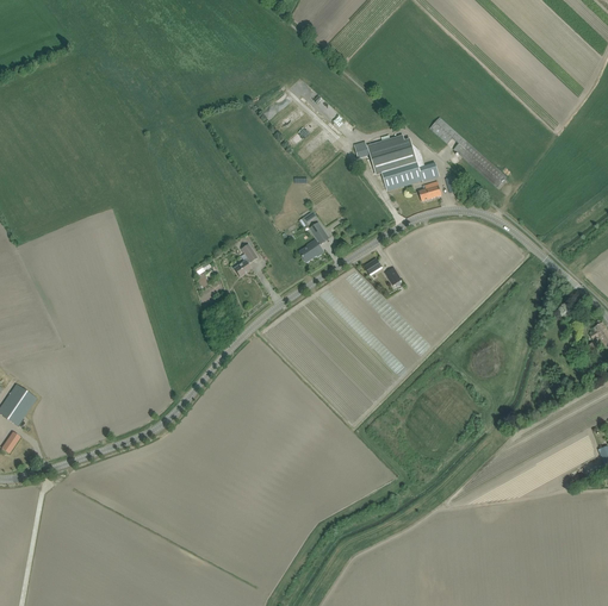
[(428,126),(445,141),(450,136),(457,141),(452,147),(495,185),(504,174),(438,116),(428,126)]
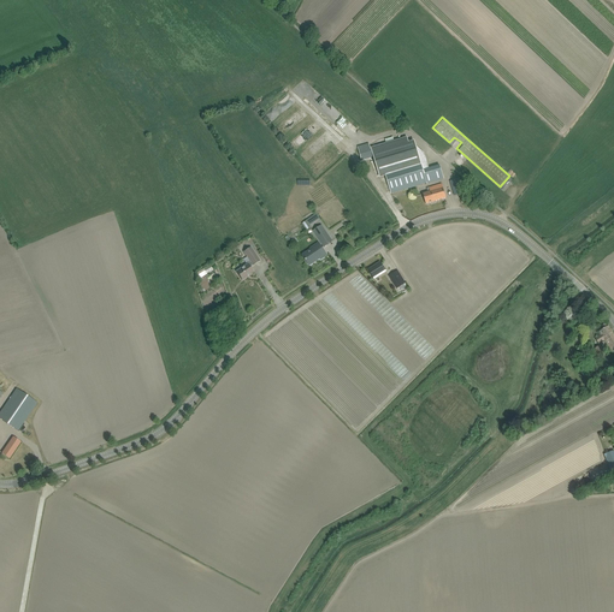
[(426,164),(423,150),(406,137),(405,134),(369,144),(366,140),(354,143),(359,156),(370,153),(377,173),(383,172),(389,190),(442,176),(437,161),(426,164)]
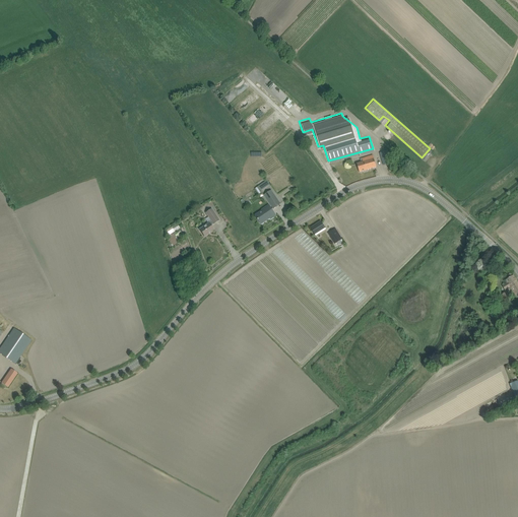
[(378,150),(381,163),(389,159),(385,148),(378,150)]
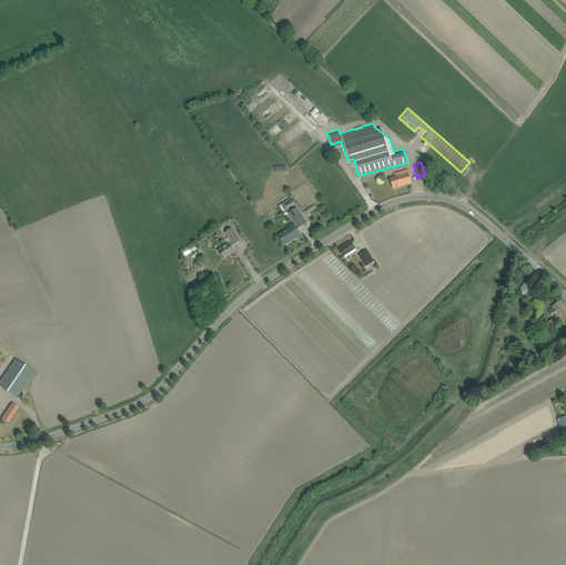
[(405,167),(393,170),(391,171),(392,174),(387,175),(391,185),(410,180),(405,167)]
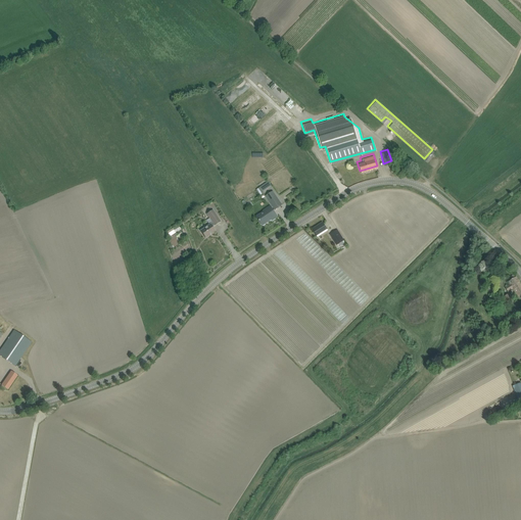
[(262,190),(261,189),(270,183),(267,179),(257,185),(254,187),(257,192),(262,190)]
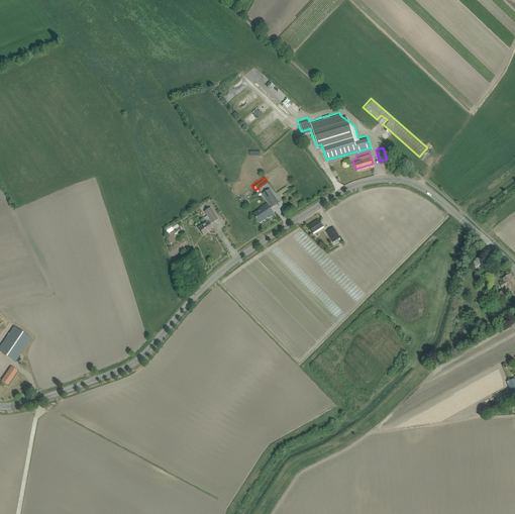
[(268,187),(268,186),(261,191),(270,205),(277,200),(274,196),(268,187)]
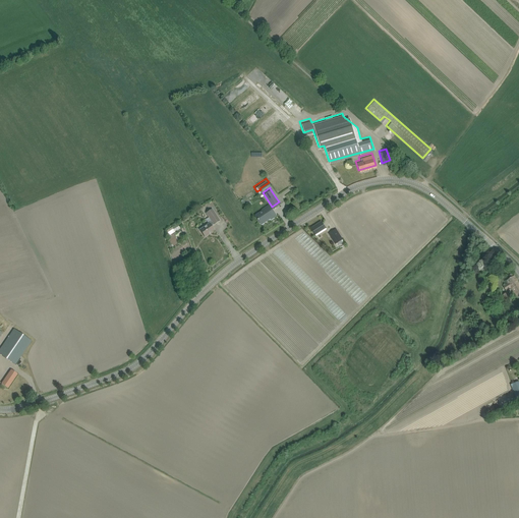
[(275,213),(269,205),(268,203),(261,208),(261,209),(253,213),(256,218),(260,222),(269,216),(269,217),(275,213)]
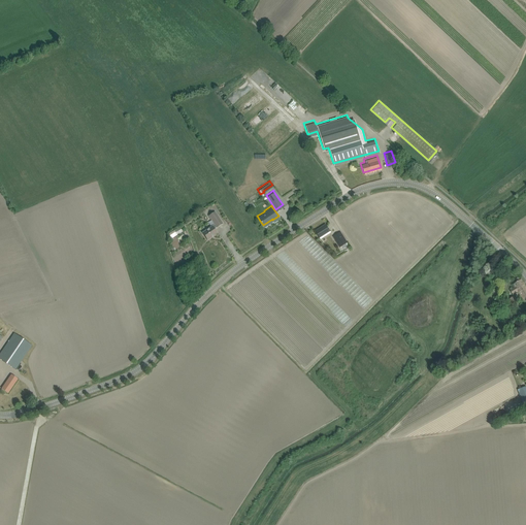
[(221,221),(218,217),(212,208),(206,212),(212,222),(200,230),(202,233),(205,237),(216,230),(212,226),(215,224),(215,225),(221,221)]
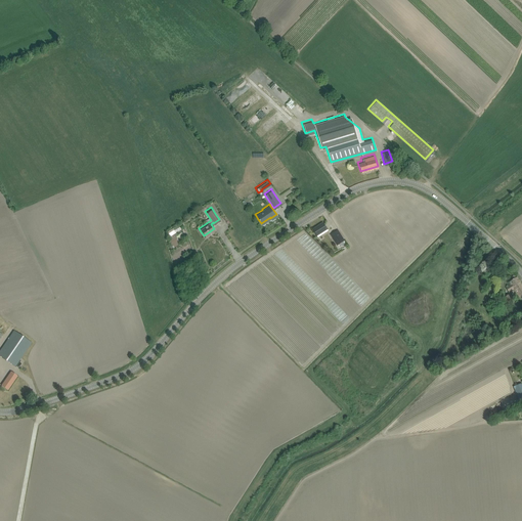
[(312,227),(316,234),(327,228),(321,220),(317,223),(318,223),(312,227)]
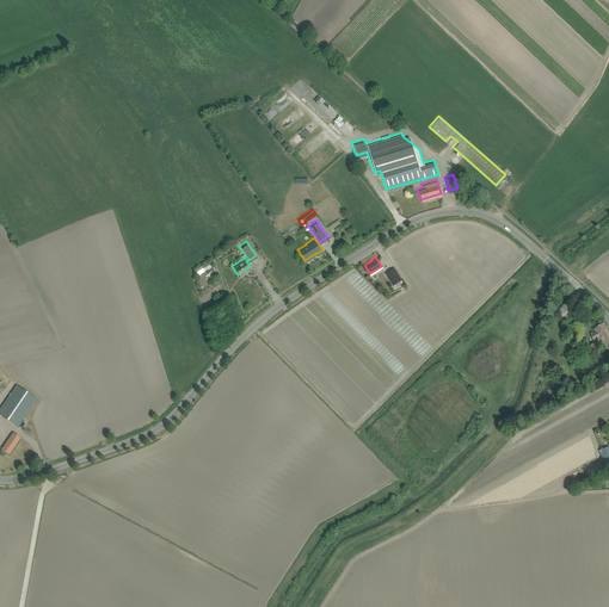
[(392,283),(400,278),(392,265),(383,271),(392,283)]
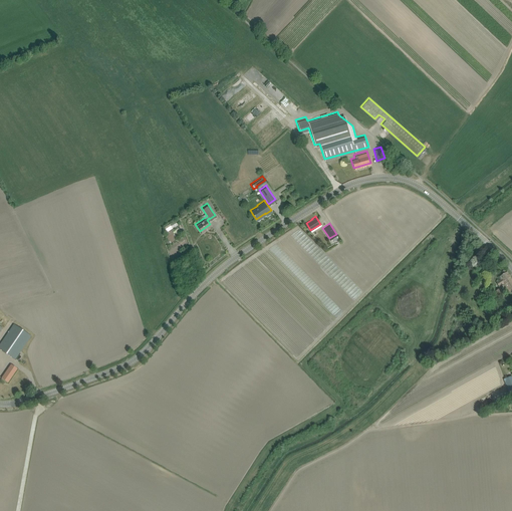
[(172,231),(175,229),(173,227),(170,228),(163,232),(166,236),(172,231)]
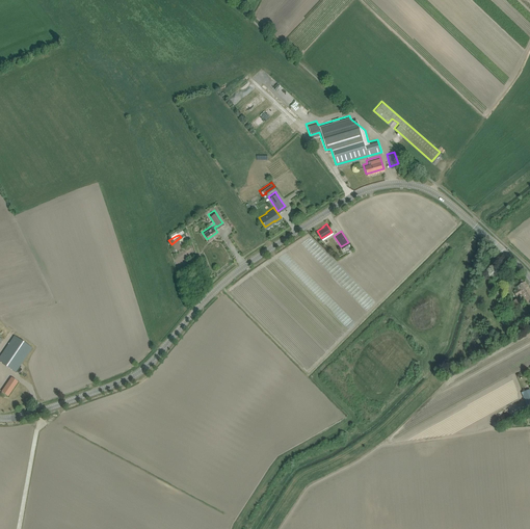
[(520,292),(527,302),(529,299),(529,289),(523,279),(523,280),(521,276),(519,279),(521,282),(514,285),(517,287),(511,290),(514,295),(520,292)]
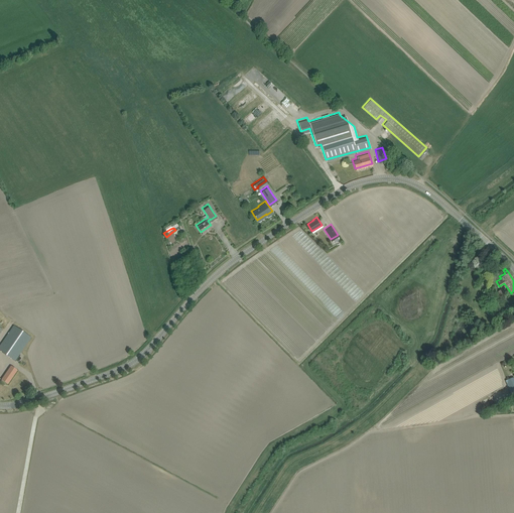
[(505,293),(500,286),(494,291),(498,298),(505,293)]
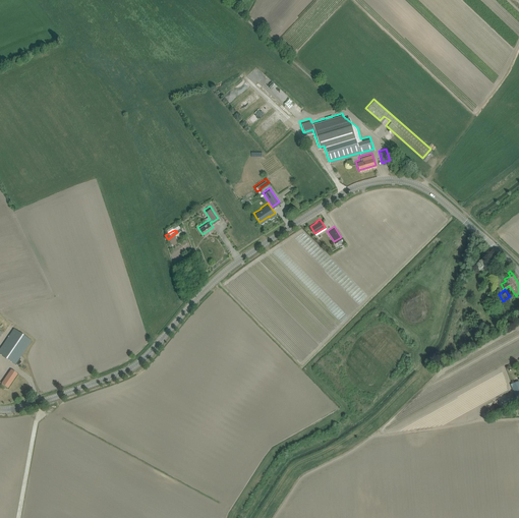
[(0,352),(13,362),(19,353),(30,338),(12,326),(6,334),(0,343),(0,352)]
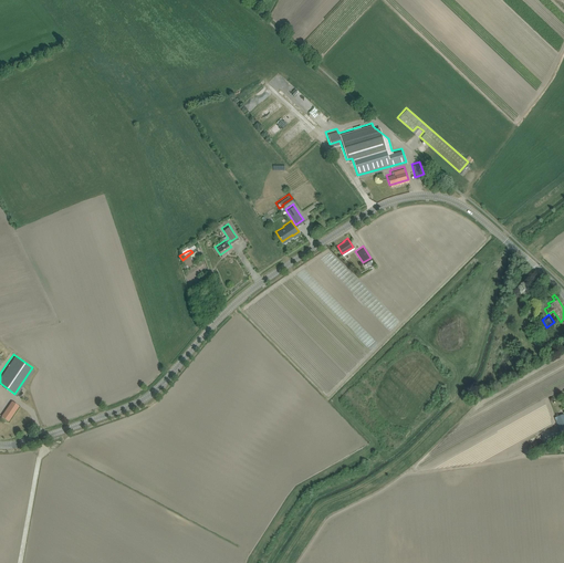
[(7,419),(17,404),(10,398),(0,413),(0,415),(7,419)]
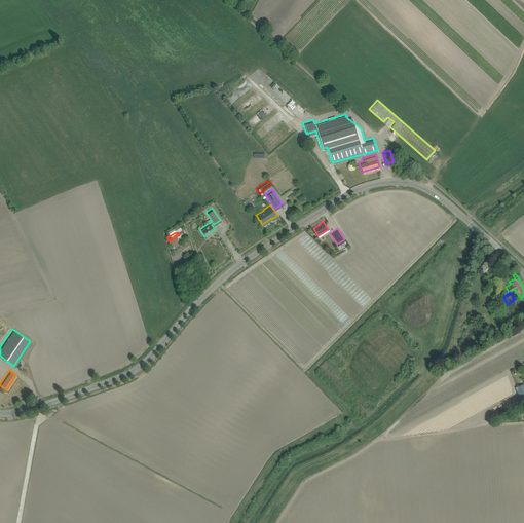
[(523,389),(521,382),(514,385),(519,400),(523,398),(523,389)]
